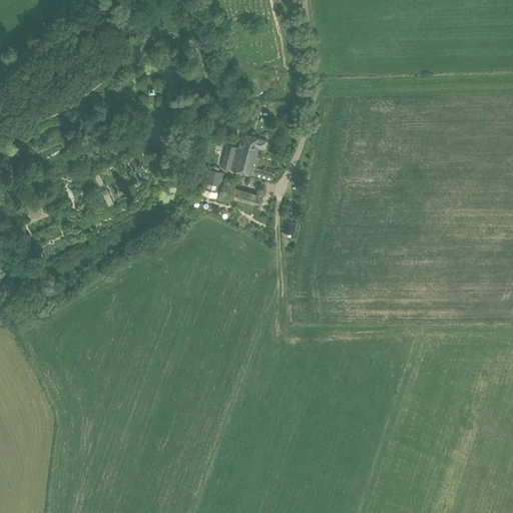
[(220,166),(273,180),(275,172),(257,167),(260,153),(258,152),(259,147),(265,149),(268,140),(242,133),(238,148),(226,144),(220,166)]
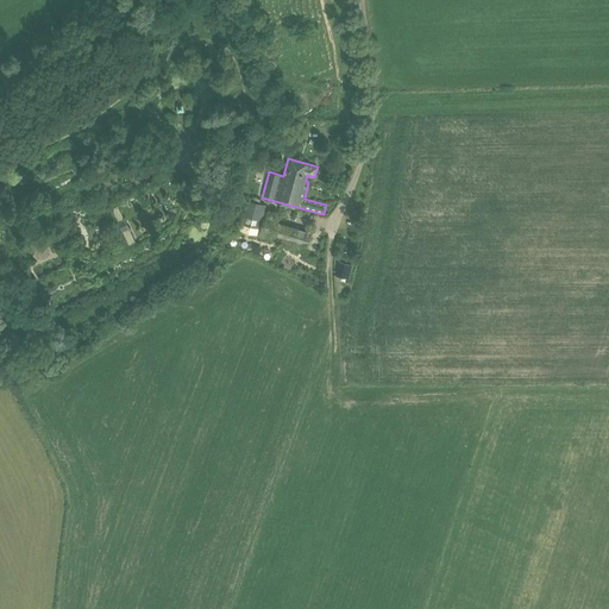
[(239,224),(240,225),(258,228),(259,230),(267,206),(245,201),(239,224)]
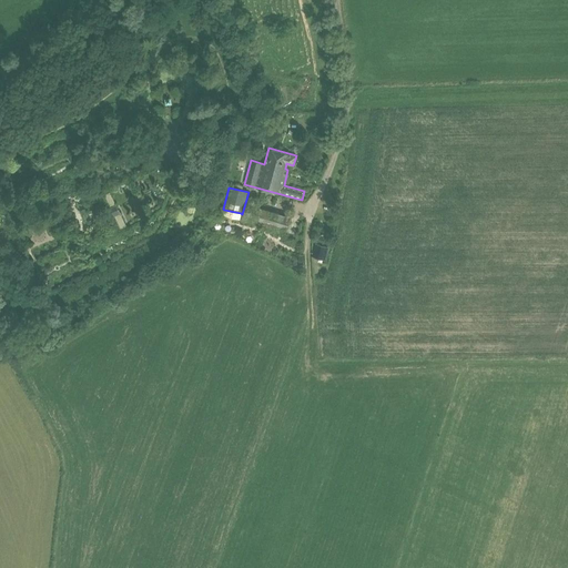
[(109,192),(103,194),(119,227),(124,225),(109,192)]
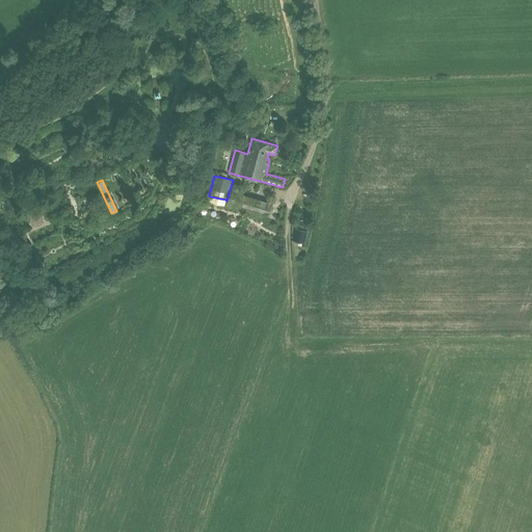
[(225,200),(210,196),(209,202),(224,205),(225,200)]
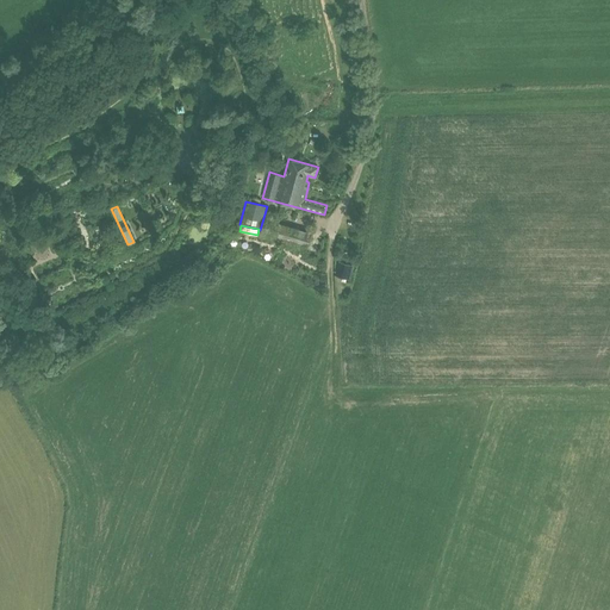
[(352,265),(338,261),(335,275),(348,279),(352,265)]
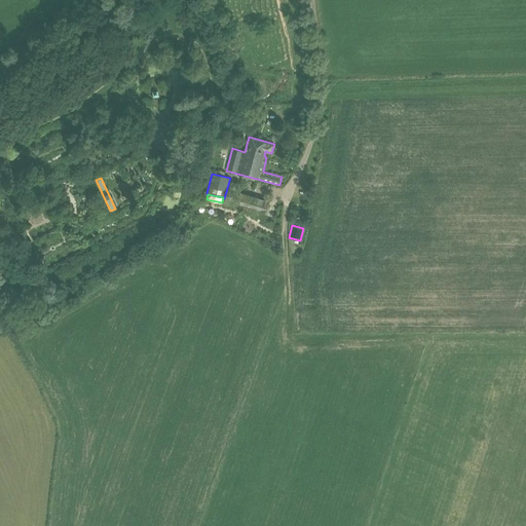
[(278,241),(273,238),(269,246),(275,249),(278,241)]
